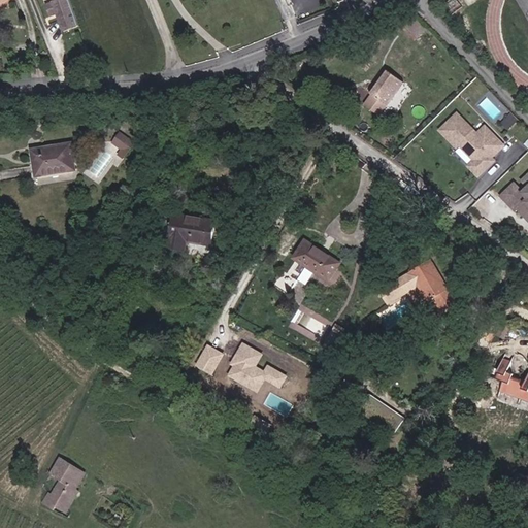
[(79,26),(69,0),(63,0),(46,6),(51,17),(57,13),(63,32),(79,26)]
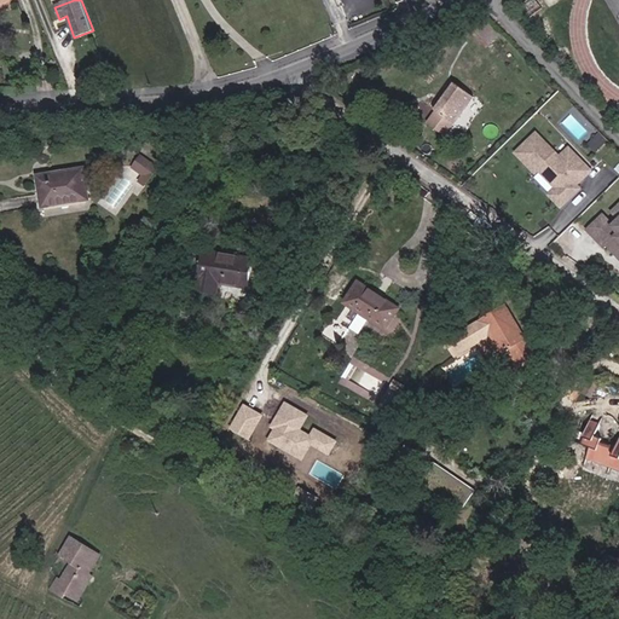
[(446,137),(474,98),(452,82),(433,109),(435,111),(427,123),(446,137)]
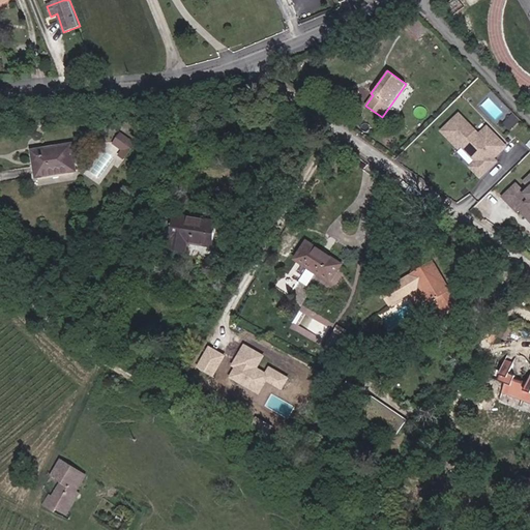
[(479,134),(460,114),(443,131),(460,148),(462,145),(478,160),(472,167),(482,176),(494,164),(491,160),(494,157),(505,145),(493,133),(486,140),(479,134)]
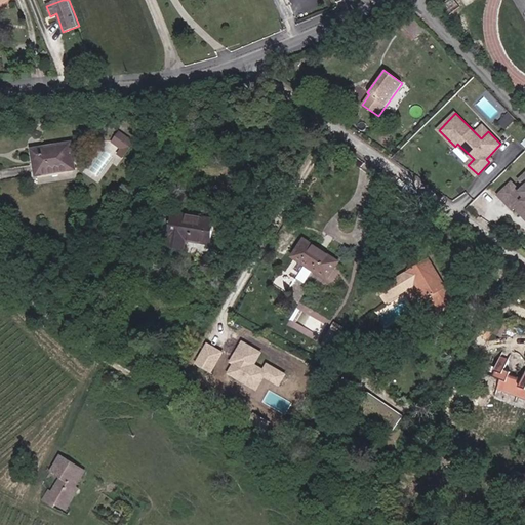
[(488,131),(482,125),(475,132),(481,138),(488,131)]
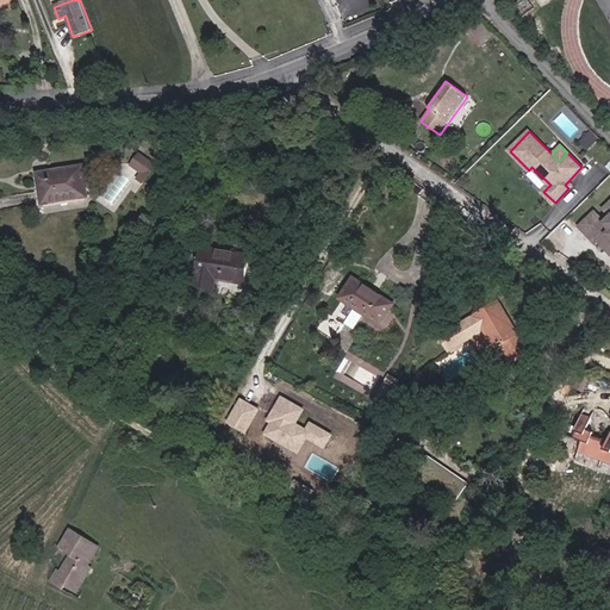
[(157,167),(139,154),(136,159),(154,170),(157,167)]
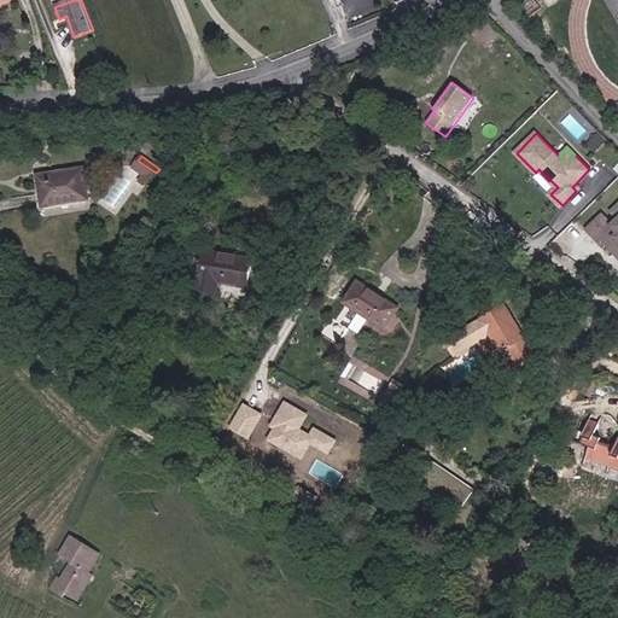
[(156,173),(138,161),(133,168),(144,175),(140,181),(146,186),(156,173)]
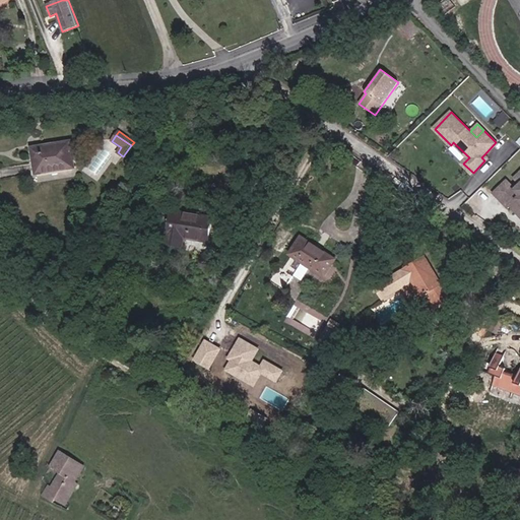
[(75,169),(71,142),(31,148),(37,175),(75,169)]
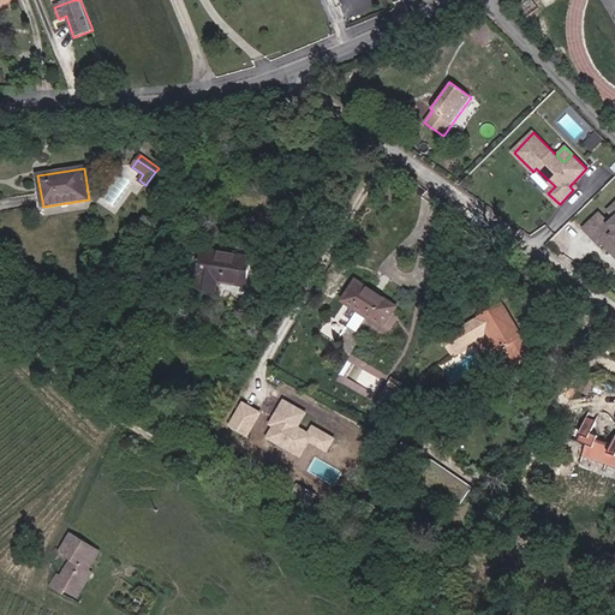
[(601,246),(603,244),(614,256),(614,204),(608,212),(614,218),(614,219),(609,225),(598,214),(584,230),(601,246)]
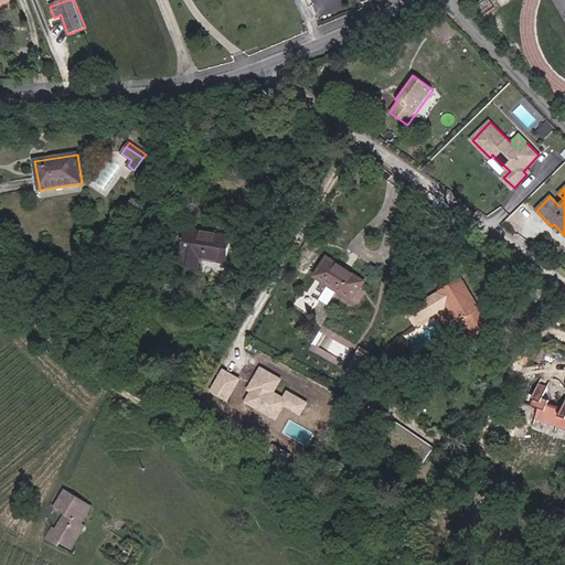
[(269,204),(267,189),(253,191),(255,206),(269,204)]
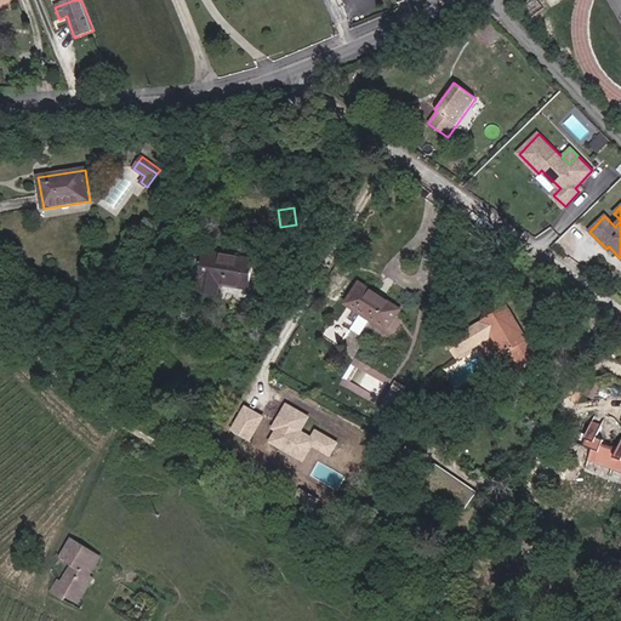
[(250,289),(255,260),(209,254),(210,249),(186,245),(182,267),(206,271),(205,280),(204,294),(218,295),(221,285),(250,289)]
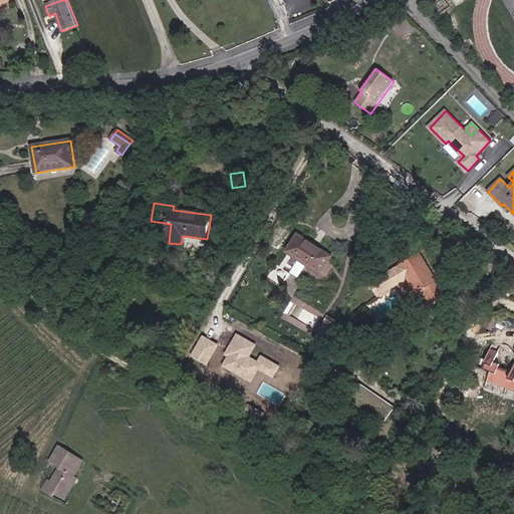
[(404,233),(409,225),(402,220),(396,228),(404,233)]
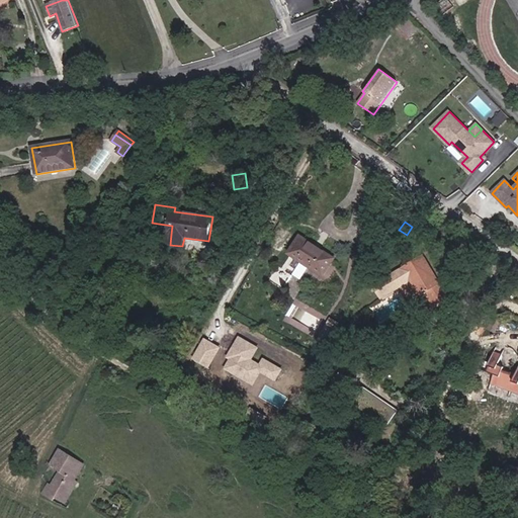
[(171,234),(172,226),(152,223),(151,231),(171,234)]
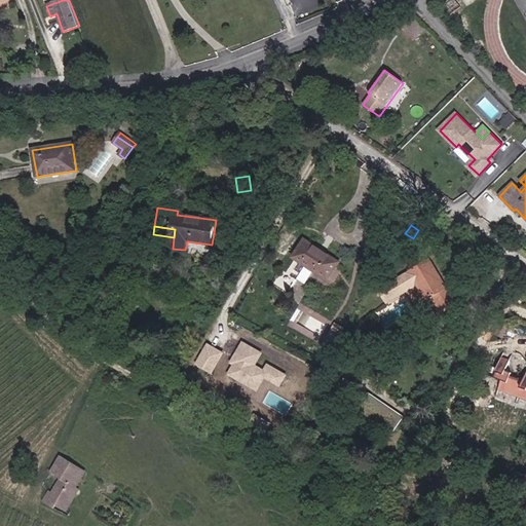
[(129,235),(130,228),(118,227),(117,233),(129,235)]
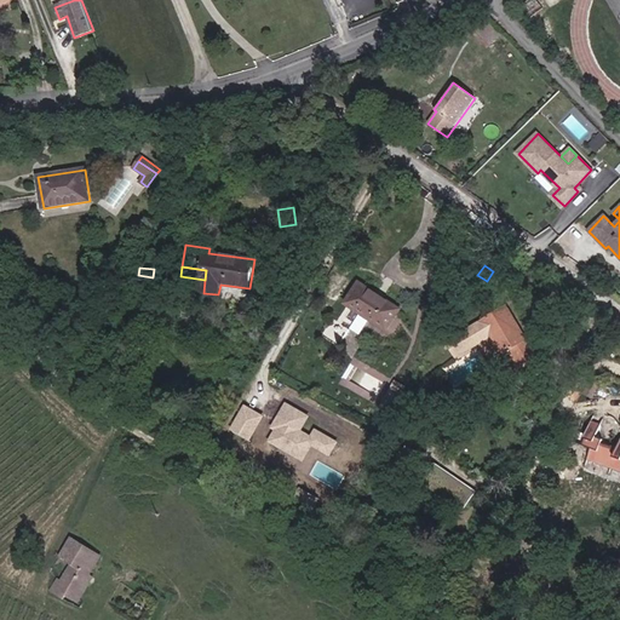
[(144,288),(145,280),(133,279),(132,287),(144,288)]
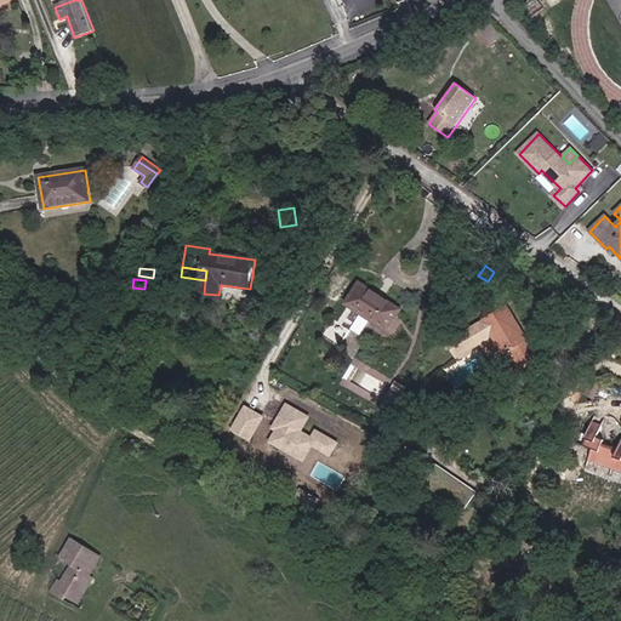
[(400,311),(360,284),(347,305),(388,331),(400,311)]
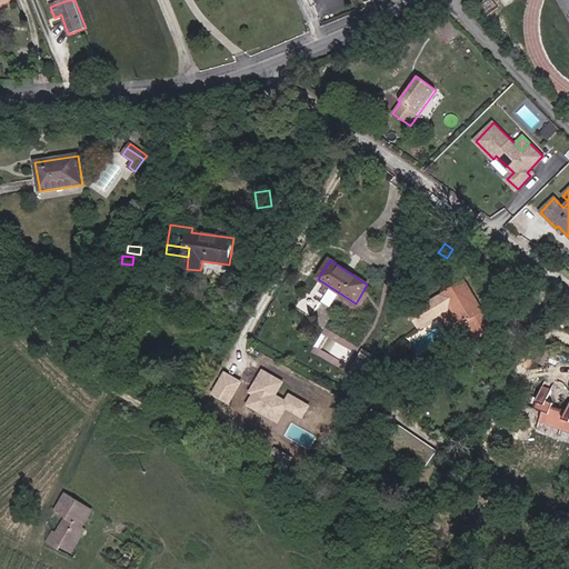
[(491,327),(465,282),(411,315),(419,327),(450,308),(460,325),(467,320),(470,325),(477,336),(491,327)]
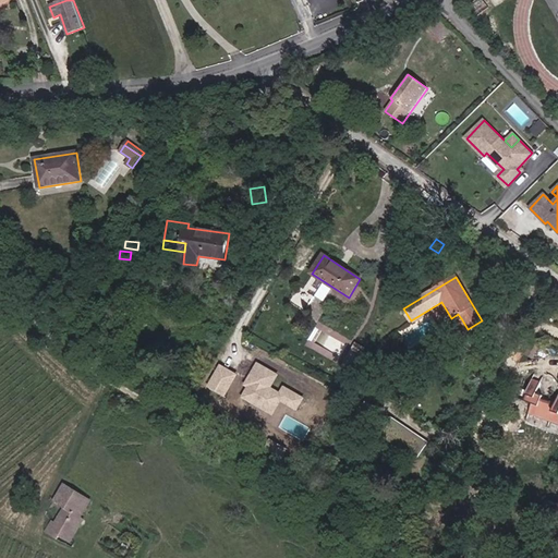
[(323,299),(330,289),(323,283),(316,294),(323,299)]
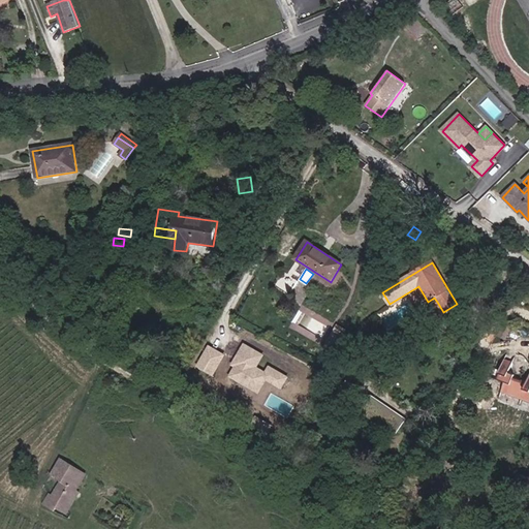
[(288,296),(298,282),(284,273),(275,286),(288,296)]
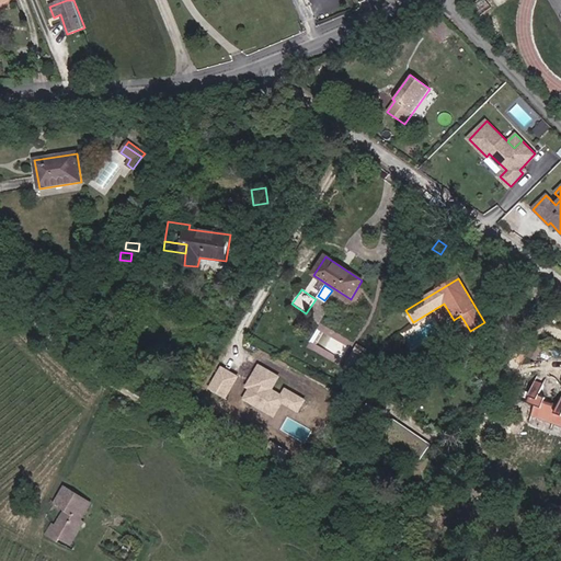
[(470,331),(464,320),(461,321),(468,333),(470,331)]
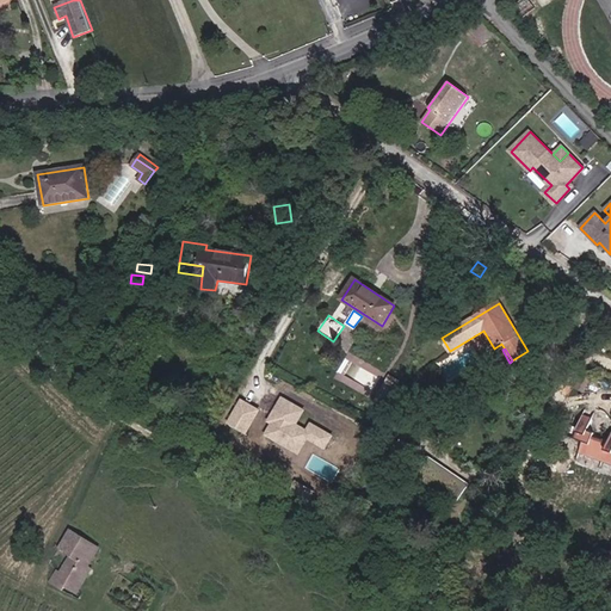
[(586,381),(591,366),(579,363),(574,376),(586,381)]
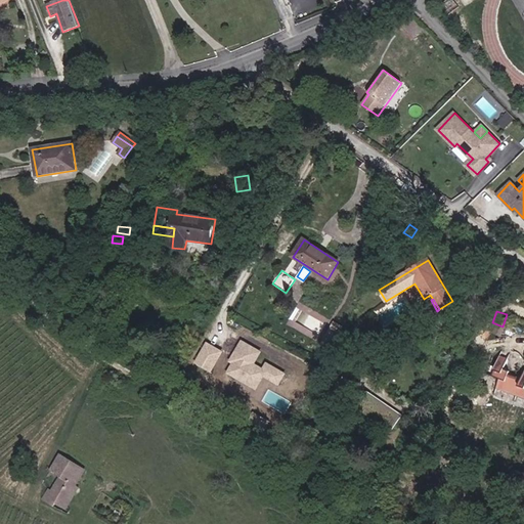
[(424,330),(420,321),(412,325),(418,334),(422,331),(424,330)]
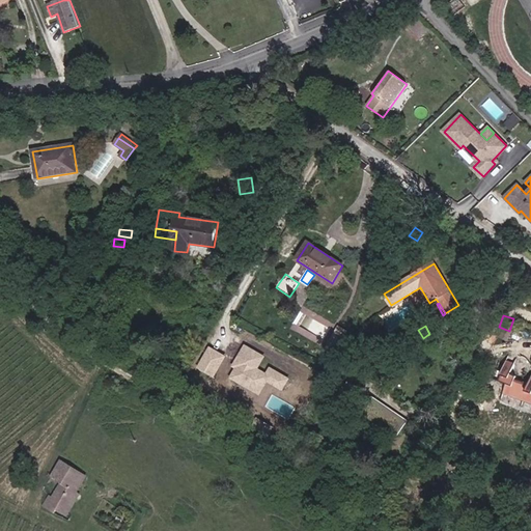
[(430,341),(427,335),(423,338),(420,339),(423,345),(430,341)]
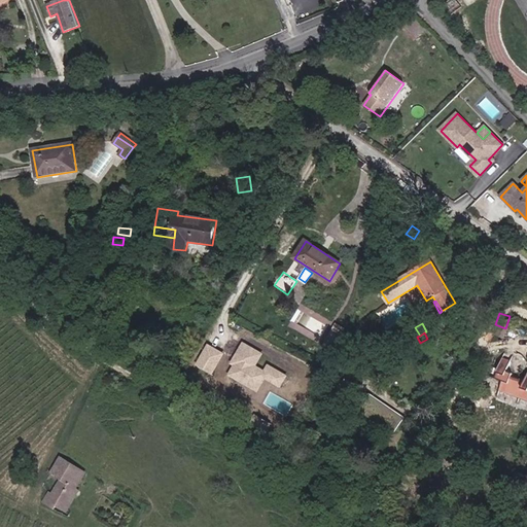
[(262,353),(242,341),(229,363),(231,365),(225,375),(256,392),(264,380),(280,389),(288,376),(267,363),(264,370),(255,364),(262,353)]
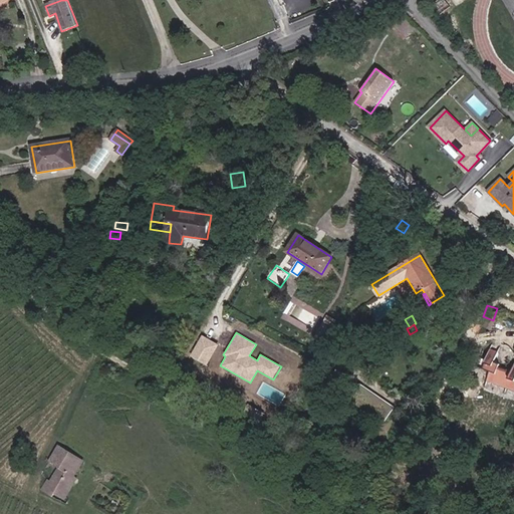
[(218,343),(201,335),(190,356),(206,365),(218,343)]
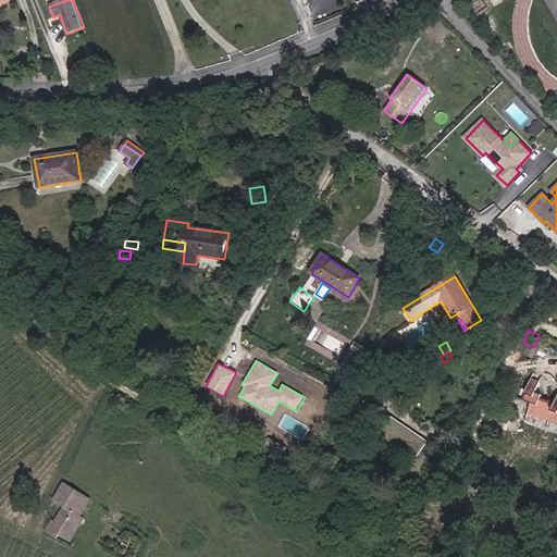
[(556,396),(555,403),(541,398),(542,395),(535,393),(540,382),(531,379),(527,390),(521,388),(519,397),(531,401),(529,411),(556,420),(556,396)]
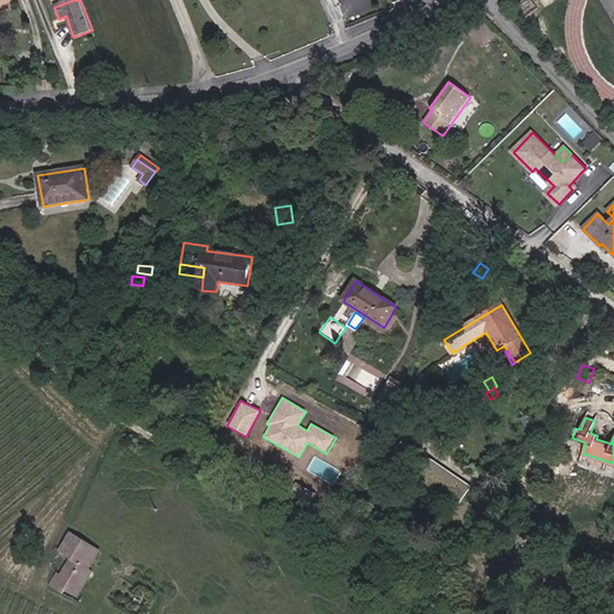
[(403,467),(413,453),(403,446),(393,461),(403,467)]
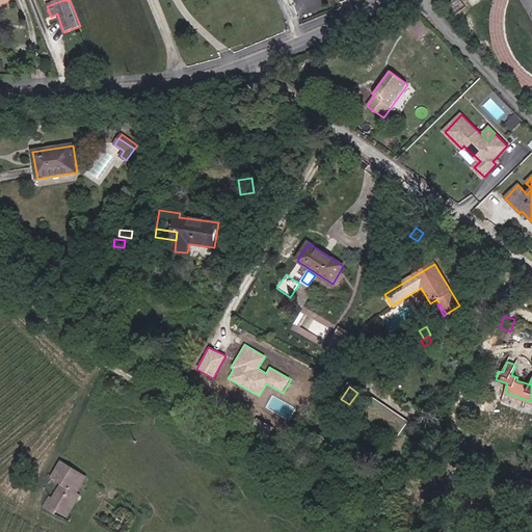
[(388,414),(373,403),(365,416),(373,421),(377,414),(384,419),(388,414)]
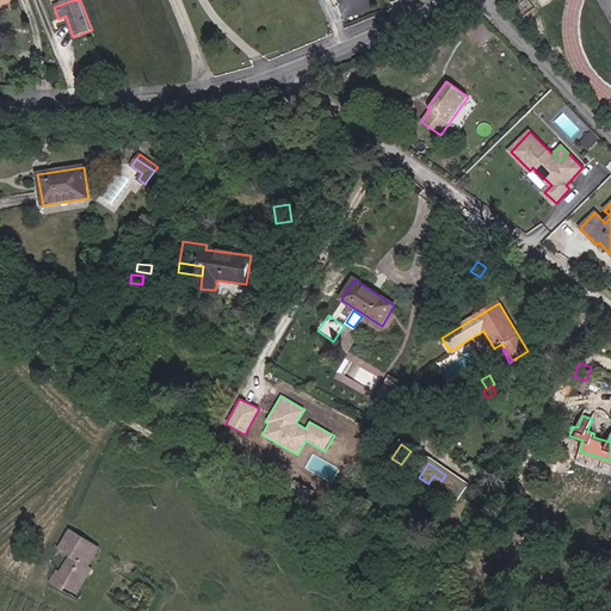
[(466,488),(445,475),(442,481),(433,475),(429,483),(419,477),(402,500),(423,514),(439,492),(456,503),(466,488)]
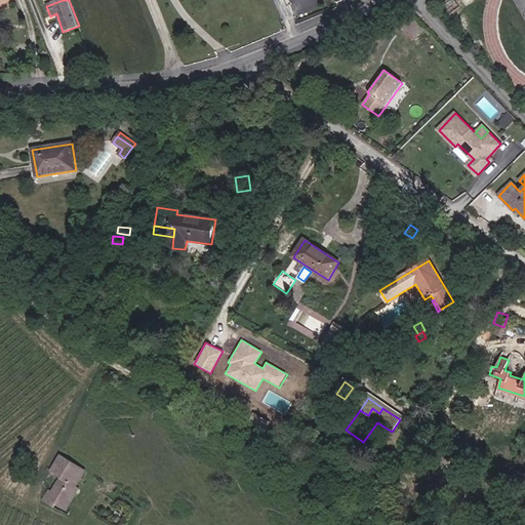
[(62,477),(70,462),(61,456),(51,471),(62,477)]
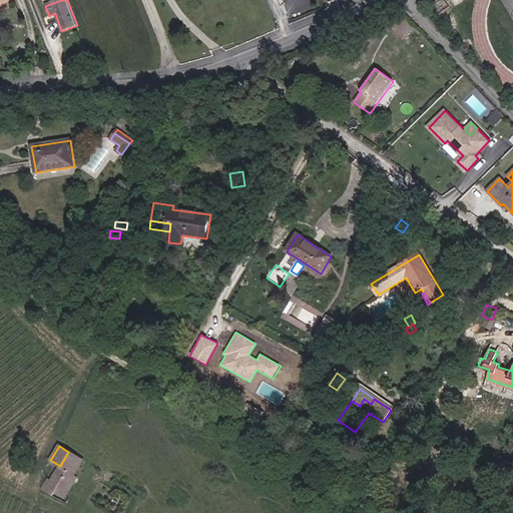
[(59,500),(83,461),(68,452),(60,466),(51,481),(48,479),(41,489),(59,500)]
